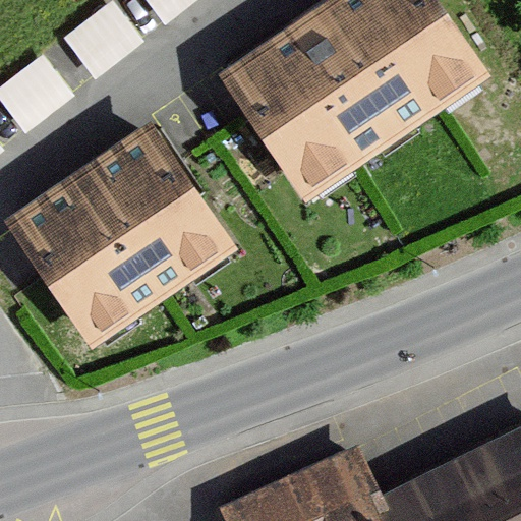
[(147,0),(165,24),(196,0),(147,0)]
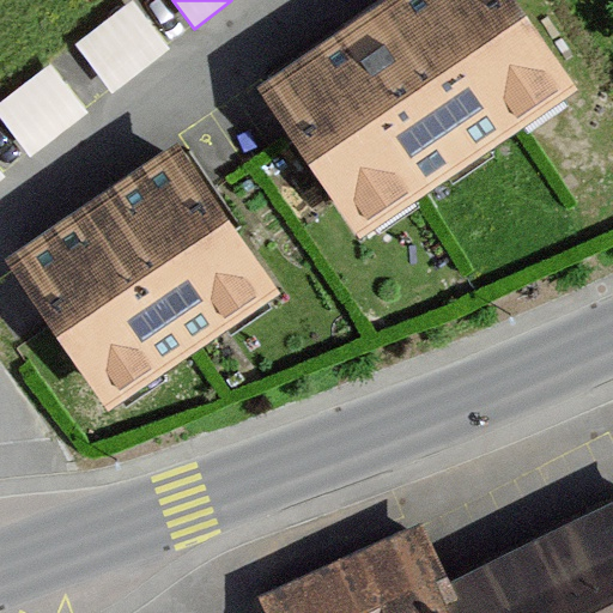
[(515,0),(393,0),(259,92),(357,236),(575,86),(515,0)]
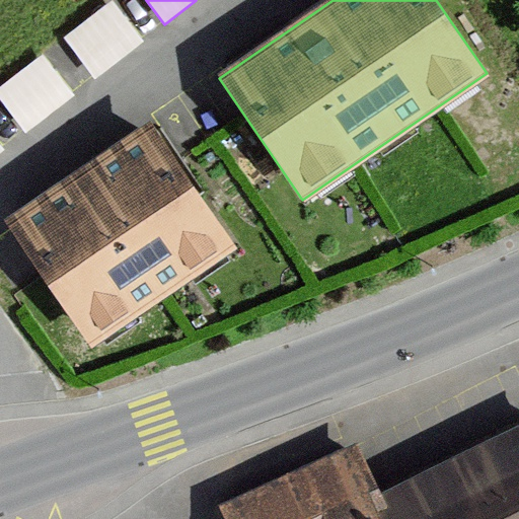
[(112,1),(63,38),(94,79),(143,42),(112,1)]
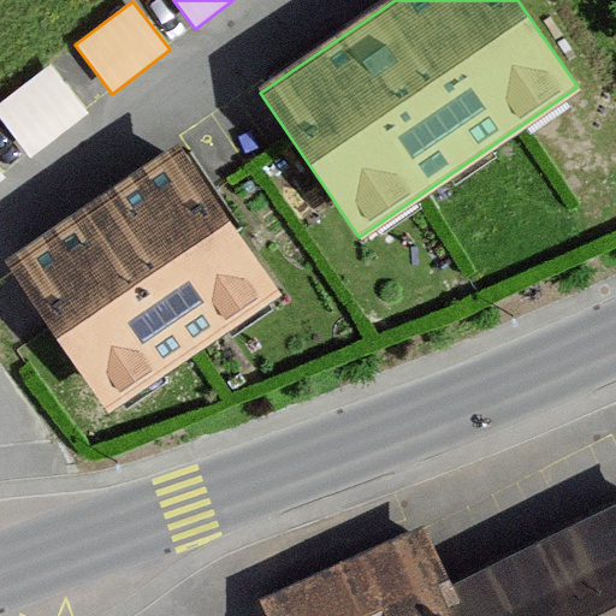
[(51,65),(0,102),(0,118),(30,158),(88,114),(51,65)]
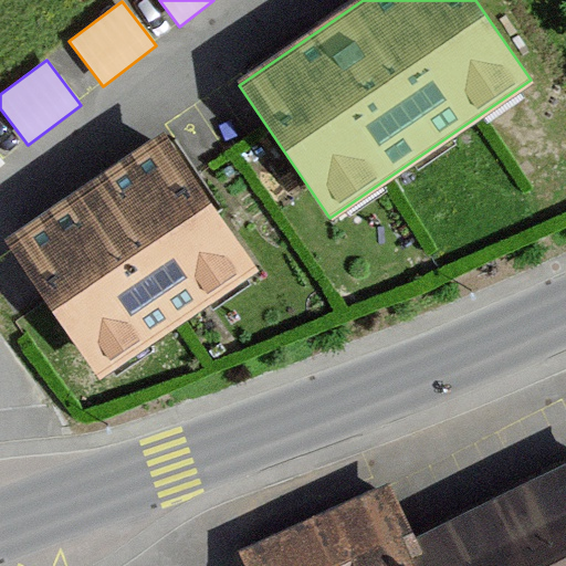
[(165,130),(8,241),(108,381),(264,272),(165,130)]
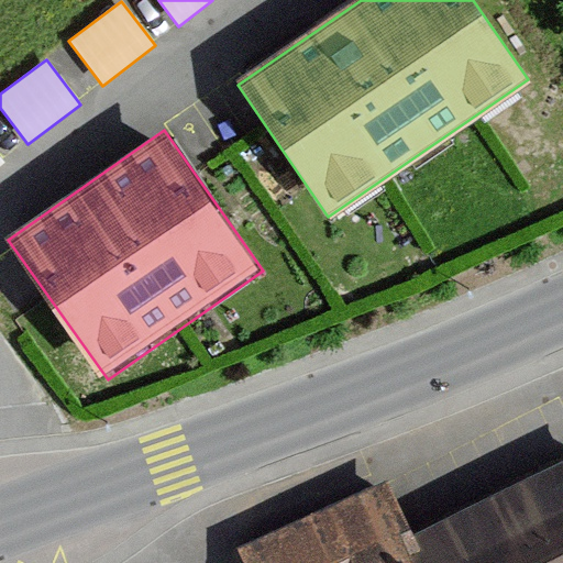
[(373,484),(238,547),(244,562),(562,562),(562,463),(398,540),(373,484)]
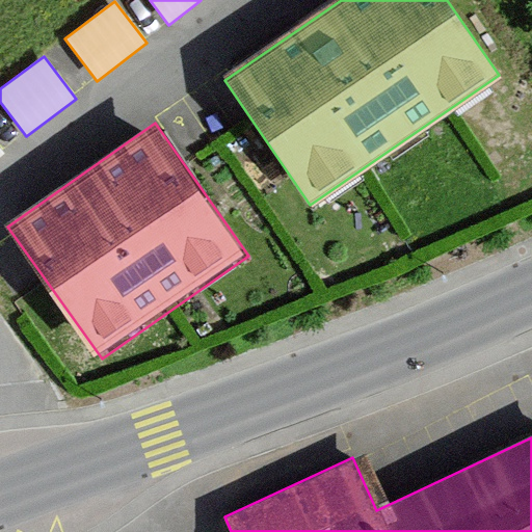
All buildings are outlined.
